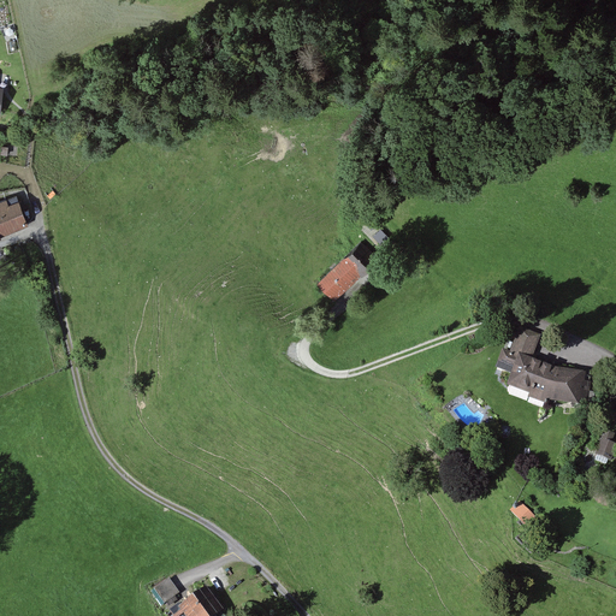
[(15,200),(0,205),(0,241),(27,230),(15,200)]
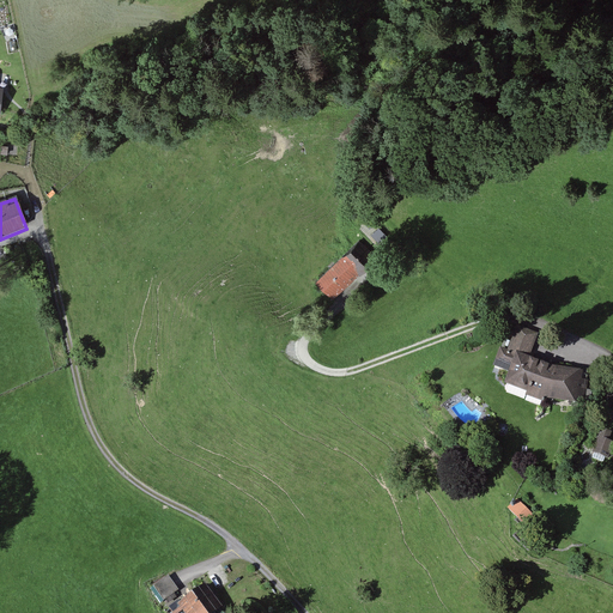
[(358,243),(317,281),(334,299),(376,261),(358,243)]
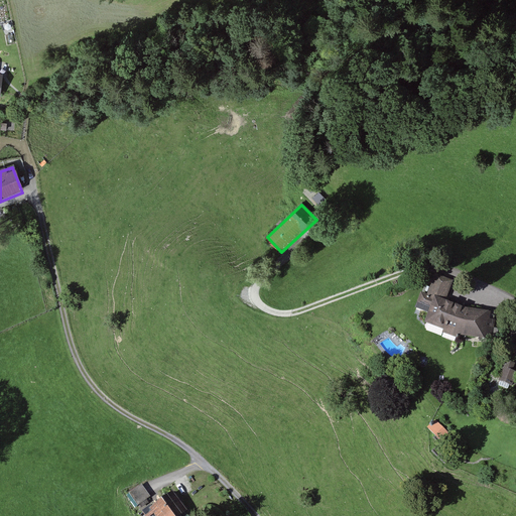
[(450,280),(436,275),(427,295),(421,293),(416,306),(429,312),(426,321),(449,331),(486,338),(491,311),(466,308),(443,300),(450,280)]
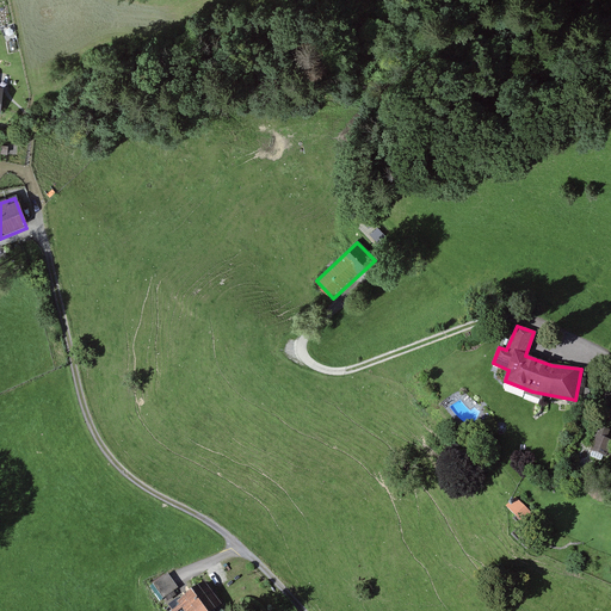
[(522,519),(530,510),(514,497),(506,507),(522,519)]
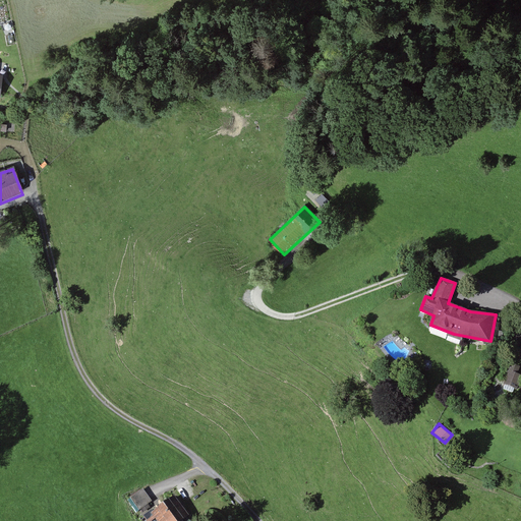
[(130,498),(139,510),(152,501),(143,488),(130,498)]
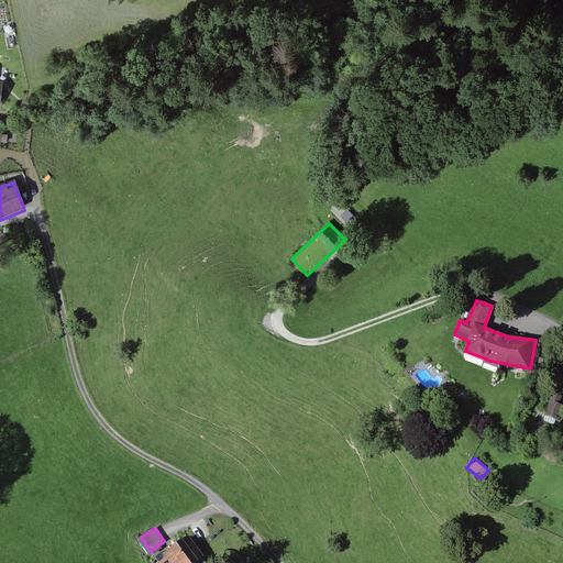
[(188,538),(166,553),(168,556),(158,562),(195,562),(202,558),(188,538)]
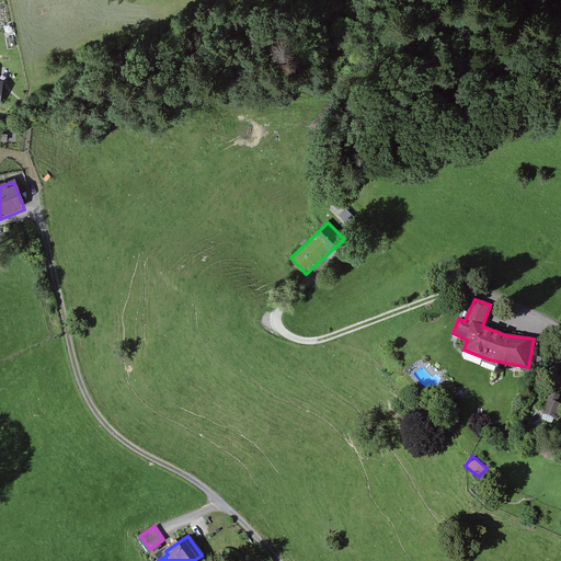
All buildings are outlined.
